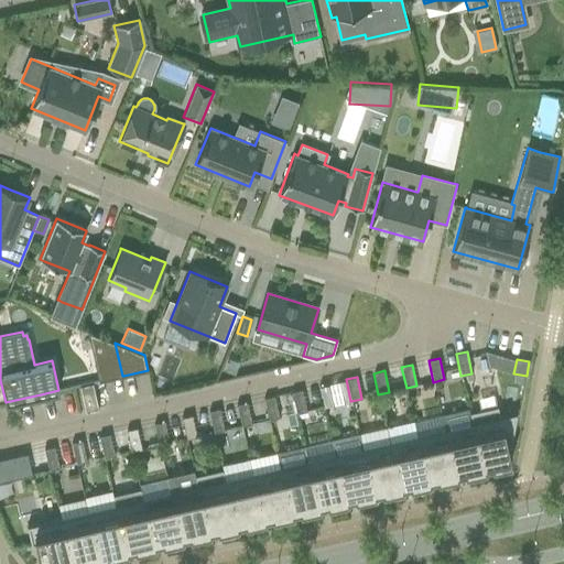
[(98,409),(93,382),(79,386),(85,412),(98,409)]
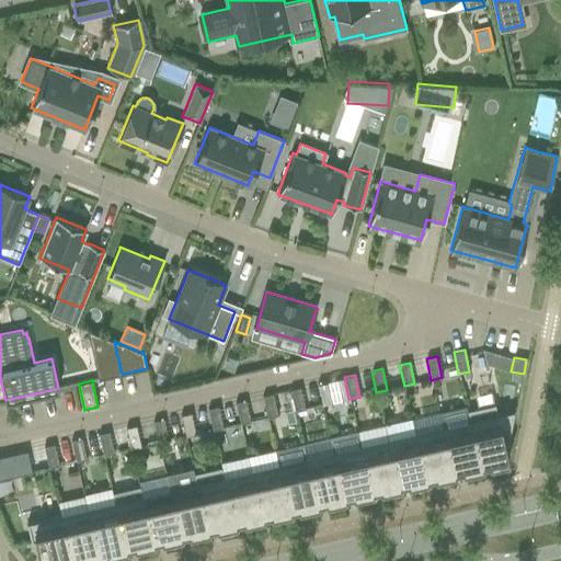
[(328,381),(317,384),(322,405),(332,402),(328,381)]
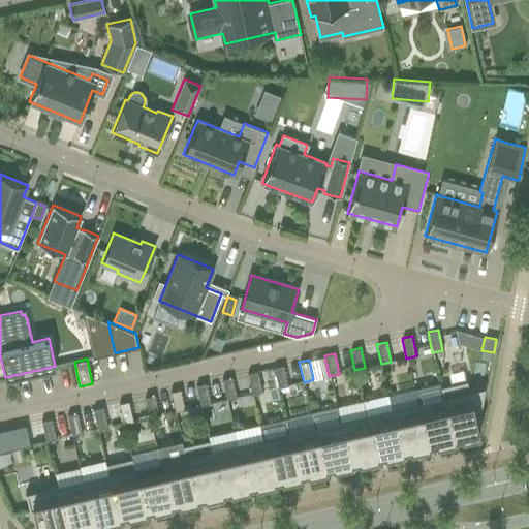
[(283,366),(273,368),(278,387),(287,385),(283,366)]
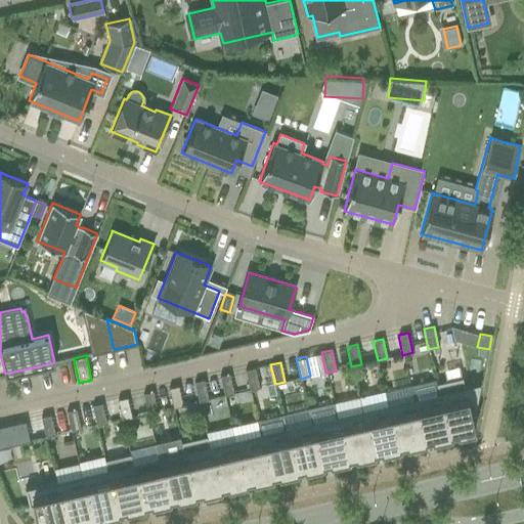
[(255,367),(245,370),(250,390),(259,388),(255,367)]
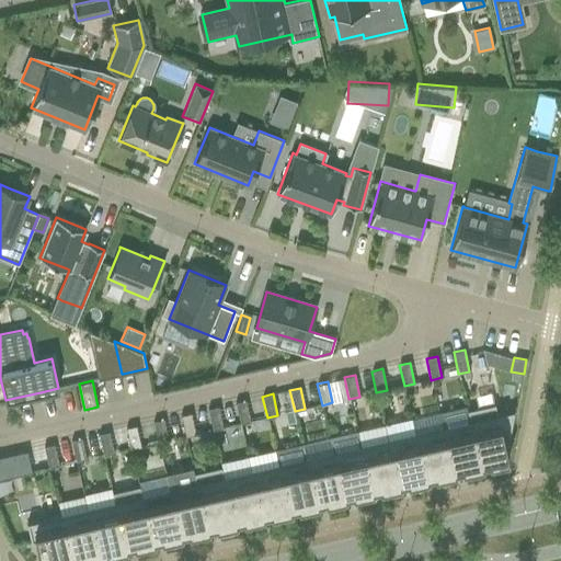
[(245,400),(235,402),(240,424),(250,422),(245,400)]
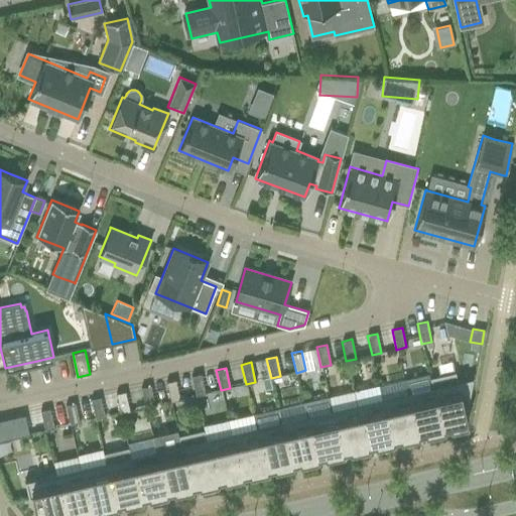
[(429,377),(432,387),(441,428),(468,422),(466,413),(472,378),(458,381),(455,372),(429,377)]
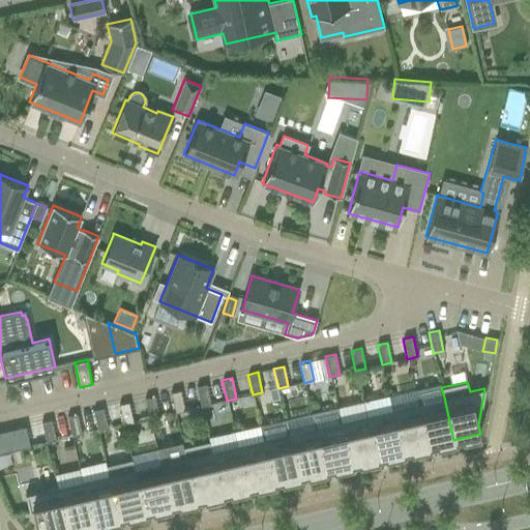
[(440,383),(414,389),(418,403),(428,445),(452,440),(453,440),(444,398),(441,387),(440,383)]
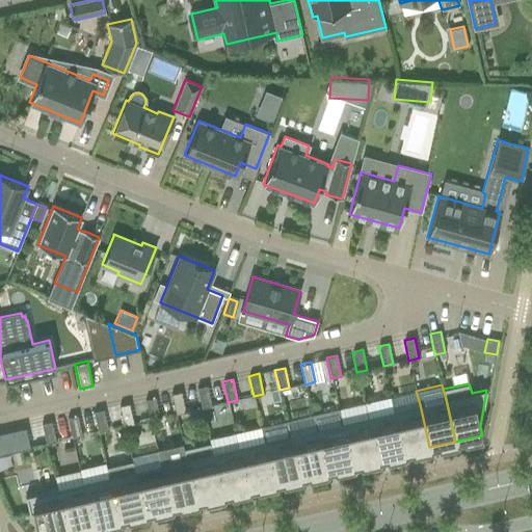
[(207,386),(196,388),(202,408),(211,405),(207,386)]
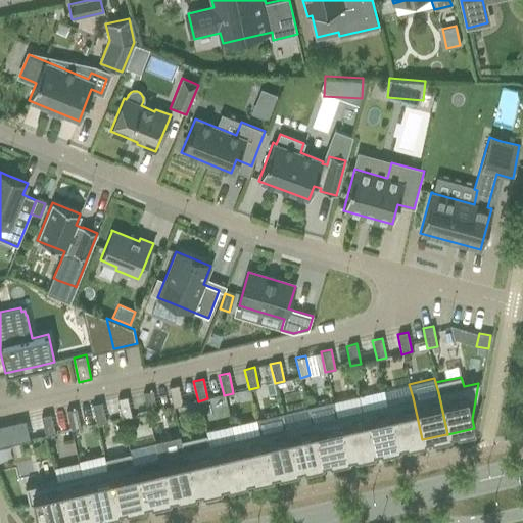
[(178,385),(168,387),(173,407),(182,405),(178,385)]
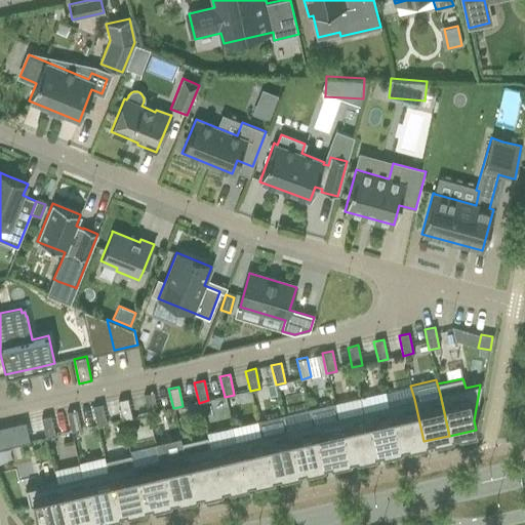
[(153,392),(144,395),(148,414),(157,412),(153,392)]
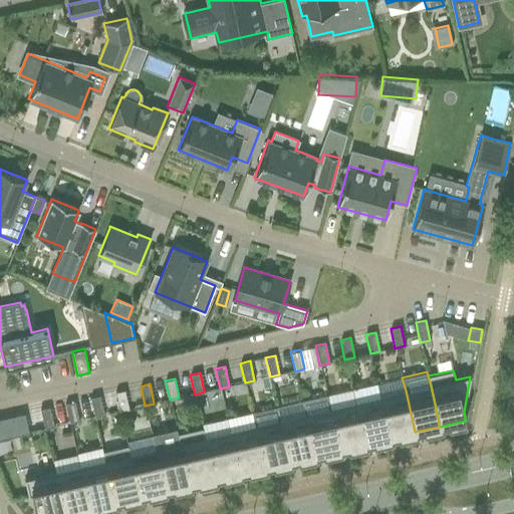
[(124,390),(115,392),(119,412),(130,410),(124,390)]
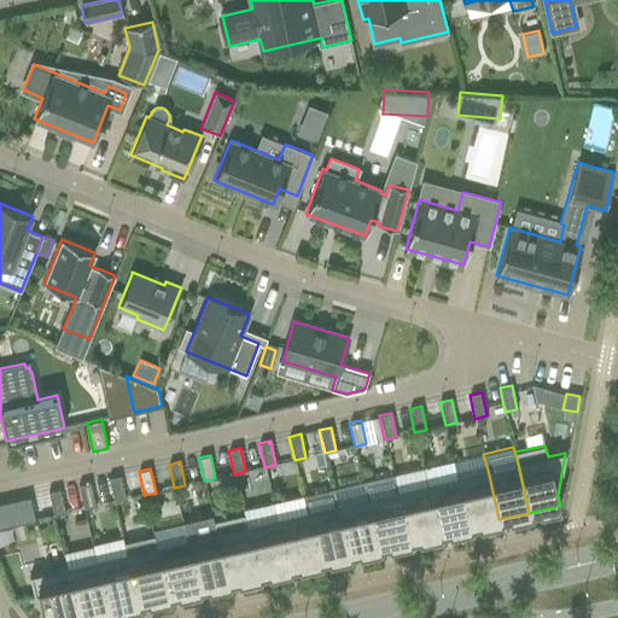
[(488,470),(458,477),(468,526),(499,519),(488,470)]
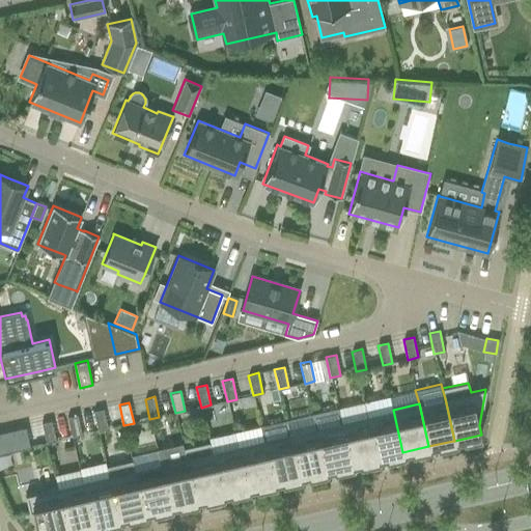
[(315,427),(326,470),(351,465),(341,422),(337,408),(312,414),(315,427)]
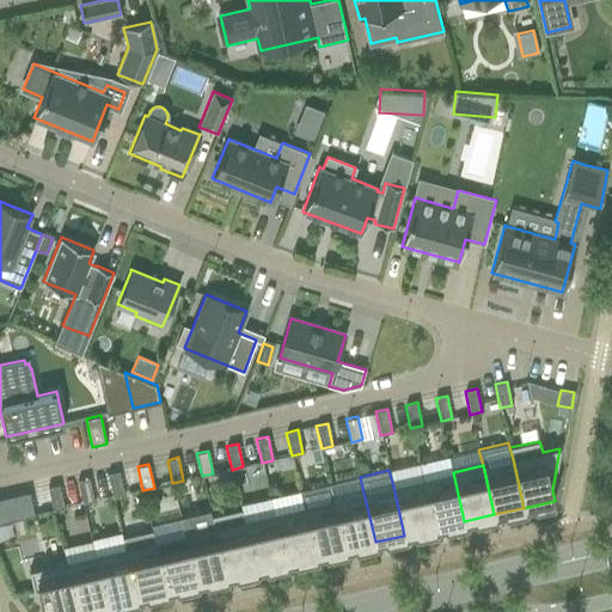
[(118,471),(108,473),(112,497),(124,494),(118,471)]
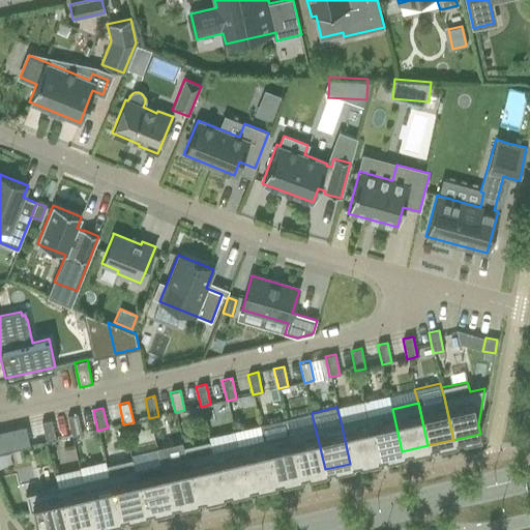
[(392,409),(366,415),(376,458),(402,451),(392,409)]
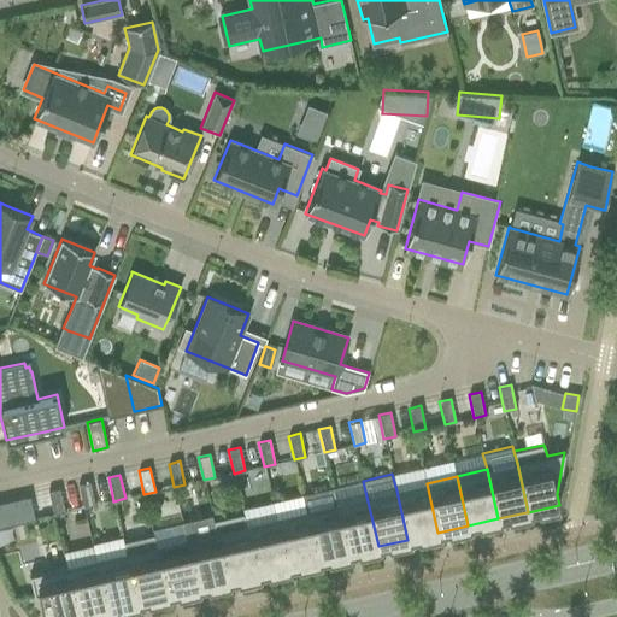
[(89,482),(78,485),(83,507),(95,505),(89,482)]
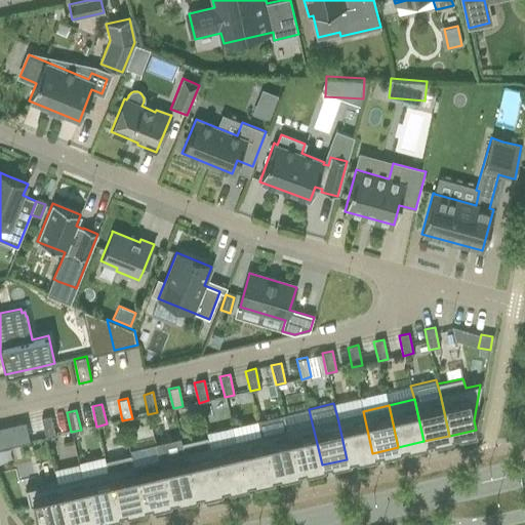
[(363,411),(337,417),(347,459),(372,453),(363,411)]
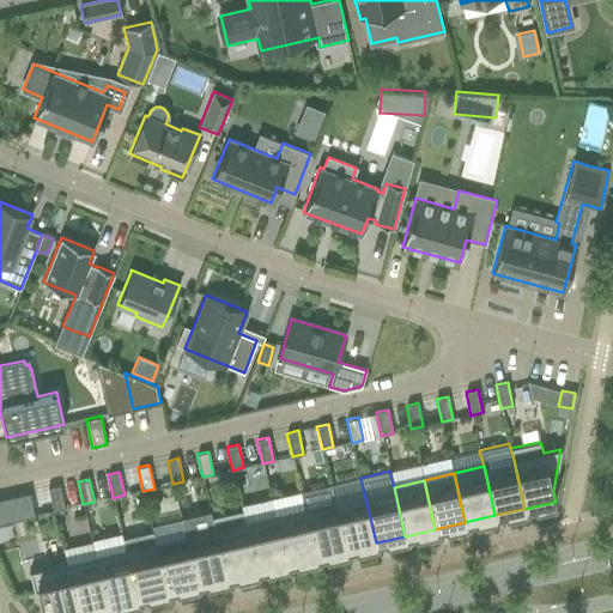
[(59,485),(48,489),(53,511),(65,509),(59,485)]
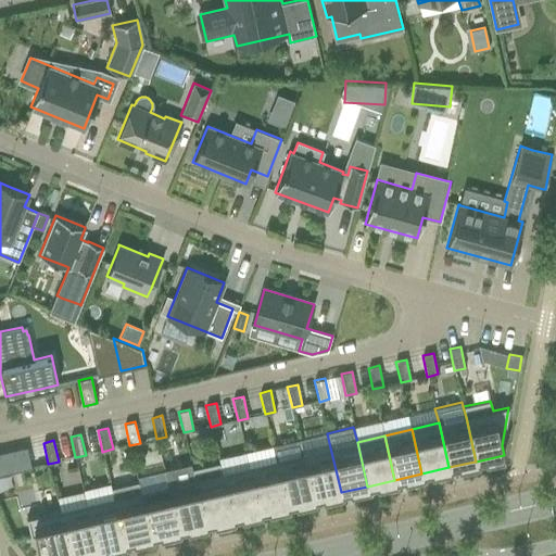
[(303,454),(300,442),(273,447),(276,460),(287,505),(314,498),(303,454)]
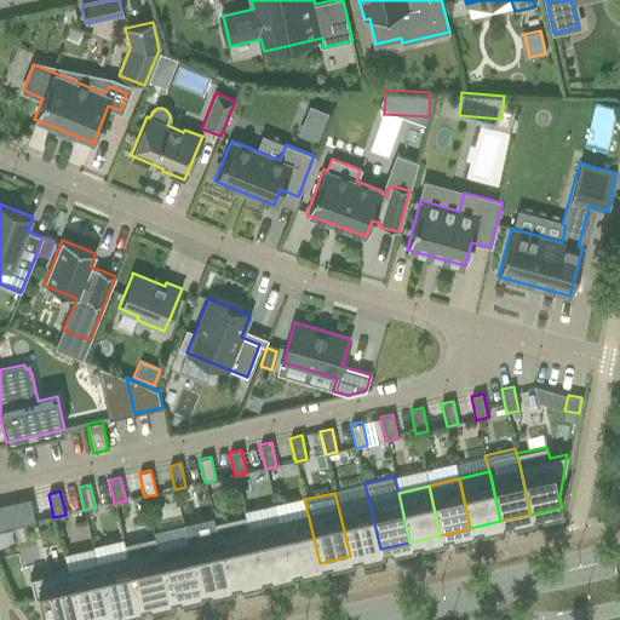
[(30,498),(0,504),(0,529),(35,522),(30,498)]
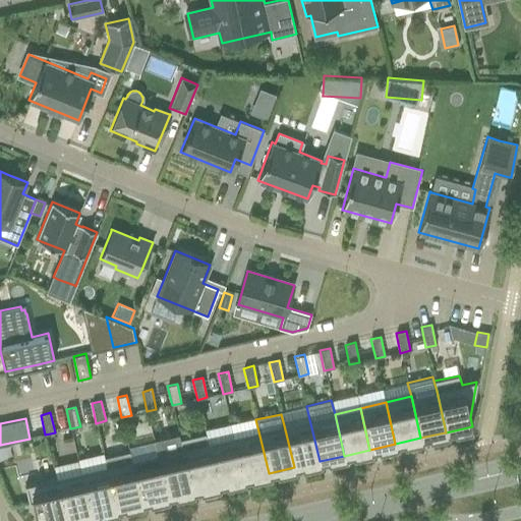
[(309,419),(284,425),(294,467),(320,461),(309,419)]
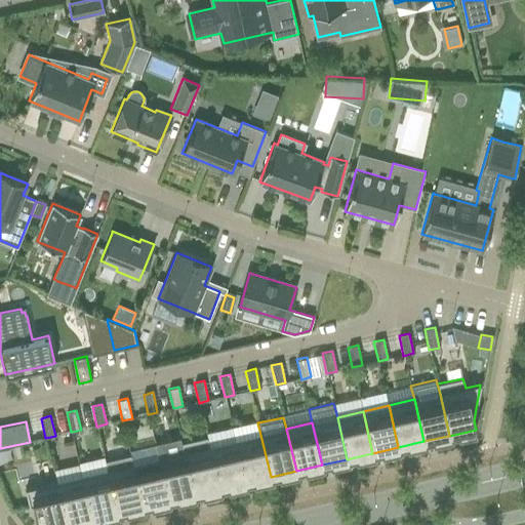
[(260,435),(235,441),(245,483),(271,477),(260,435)]
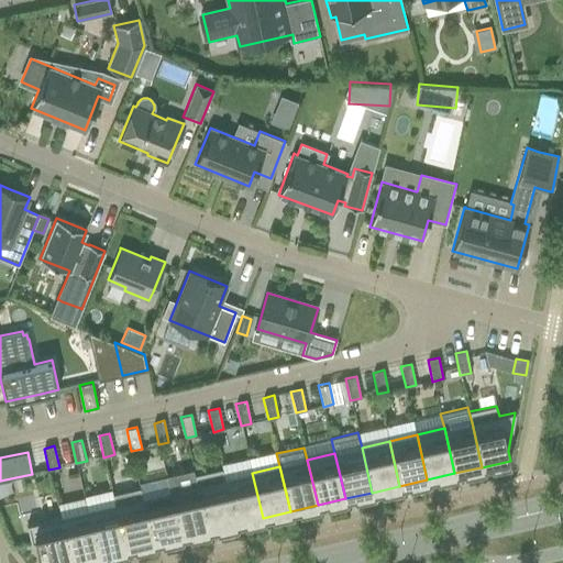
[(222,468),(195,475),(208,530),(235,523),(224,478),(222,468)]
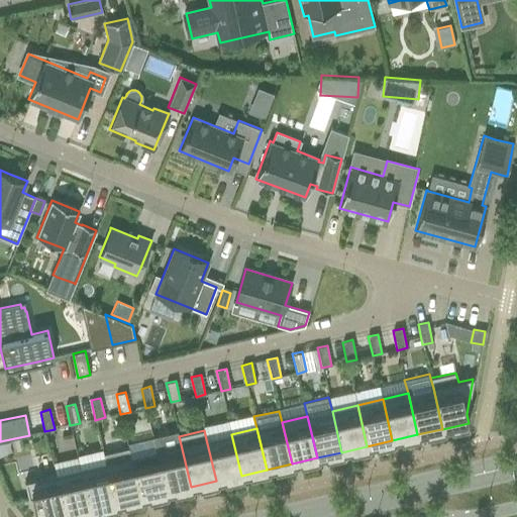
[(178,431),(152,436),(156,451),(166,493),(191,487),(179,436),(178,431)]
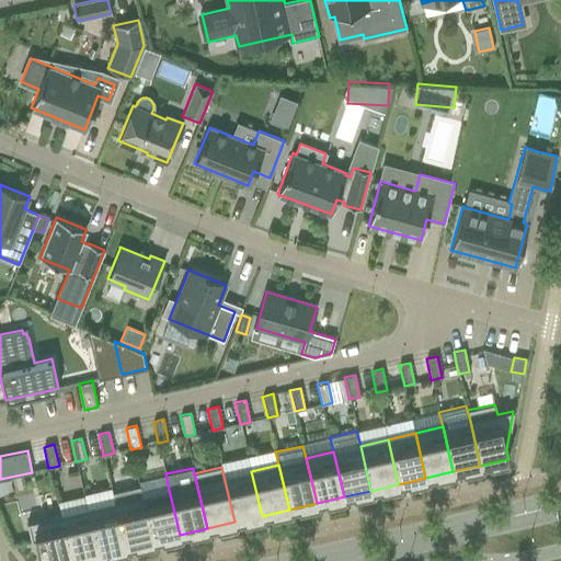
[(251,471),(224,477),(235,522),(262,516),(251,471)]
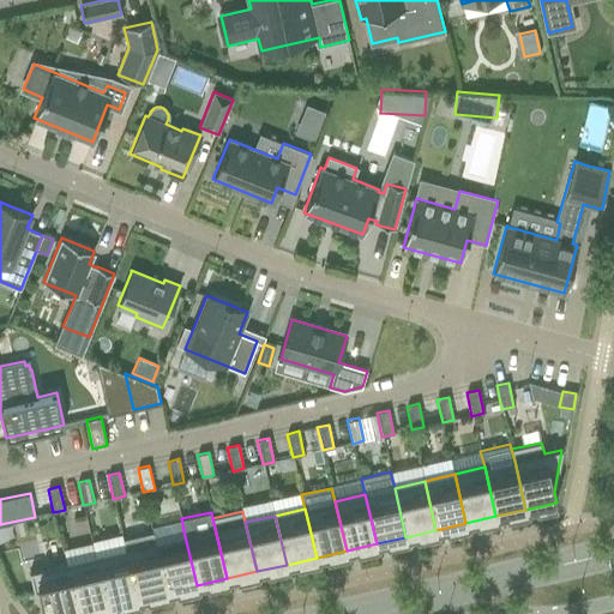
[(122,539),(125,549),(137,599),(167,593),(155,543),(152,531),(122,539)]
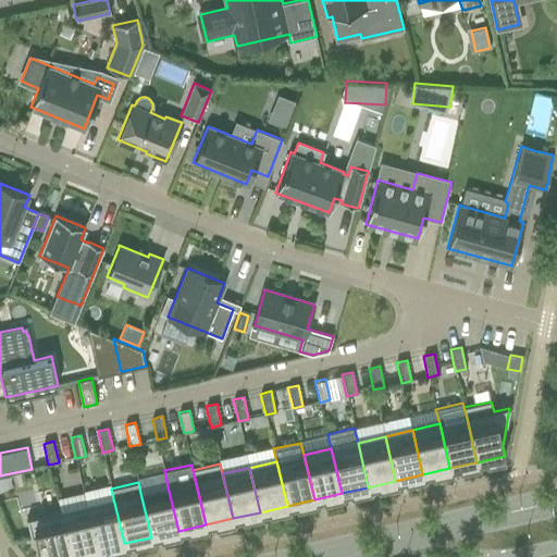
[(168,486),(140,493),(151,537),(178,531),(168,486)]
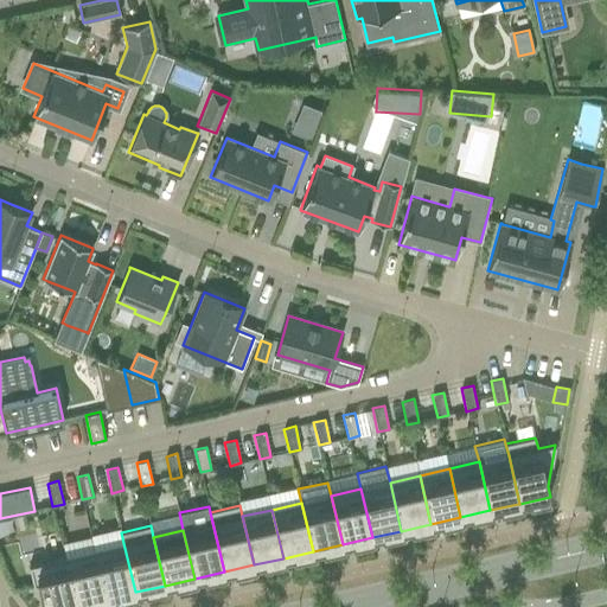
[(123,543),(94,550),(106,599),(135,592),(123,543)]
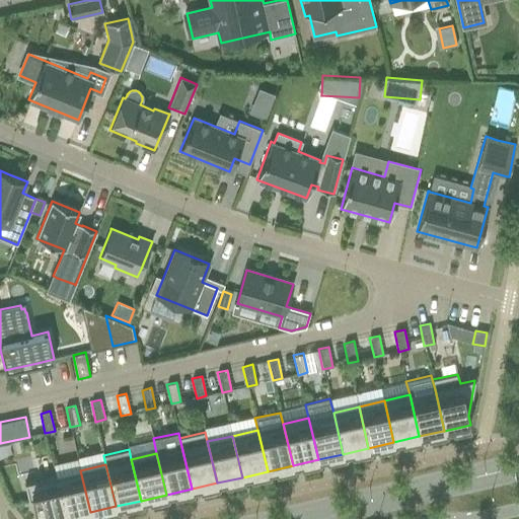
[(80,470),(55,476),(65,518),(90,512),(80,470)]
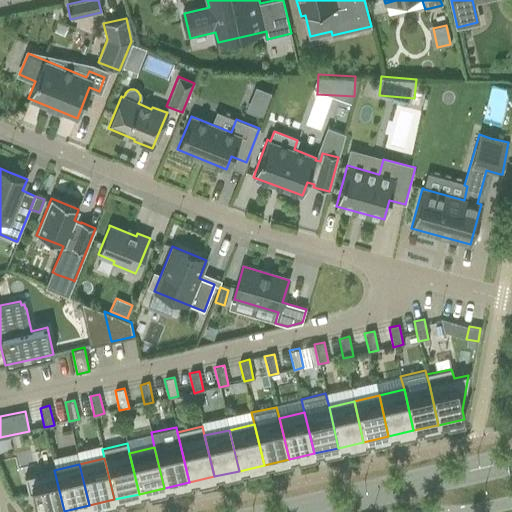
[(58,511),(64,511),(54,470),(24,477),(28,494),(32,493),(36,511),(58,511)]
